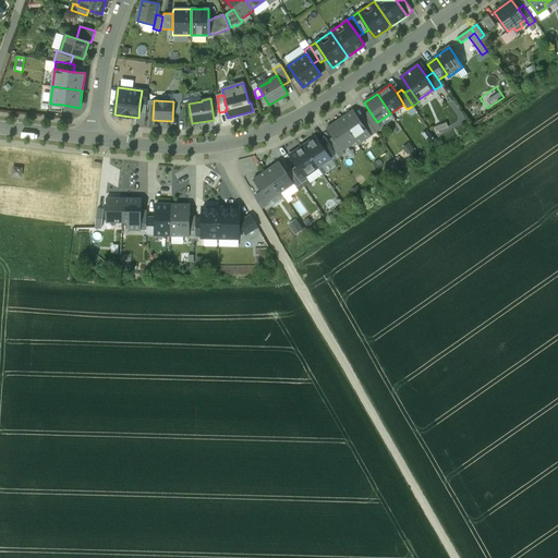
[(340,119),(355,142),(358,144),(371,135),(361,122),(353,110),(340,119)]
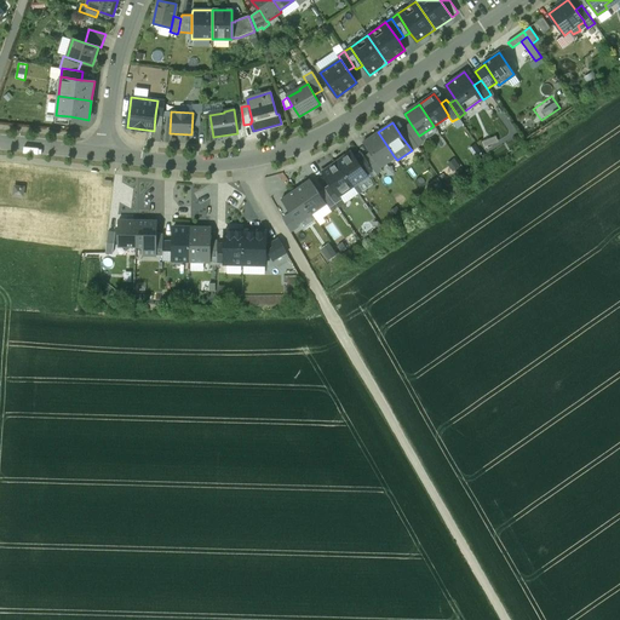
[(407,131),(418,145),(424,142),(419,136),(411,124),(405,128),(407,131)]
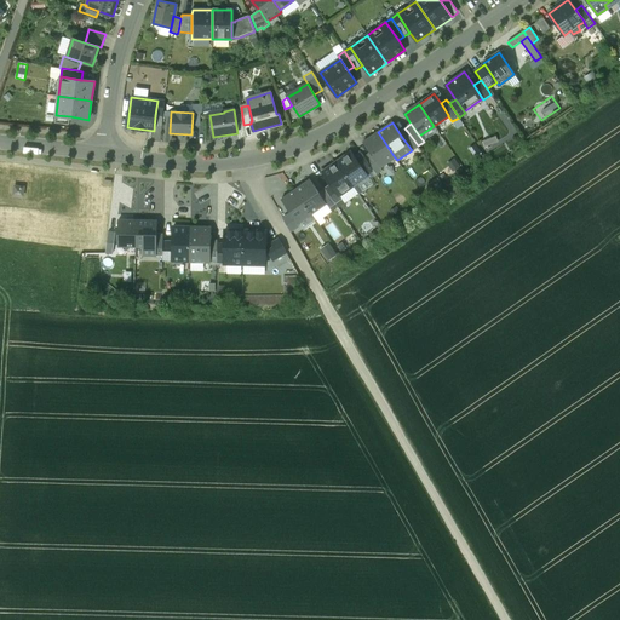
[(401,136),(412,150),(418,145),(407,131),(401,136)]
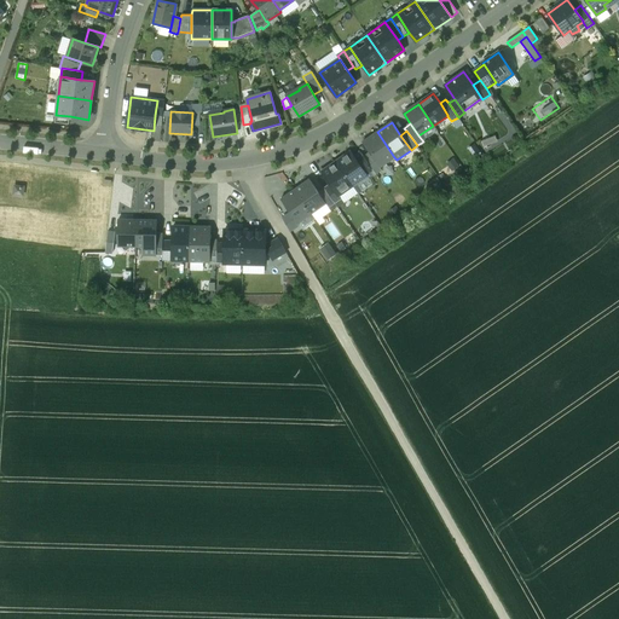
[(394,157),(377,132),(362,143),(369,152),(380,167),(394,157)]
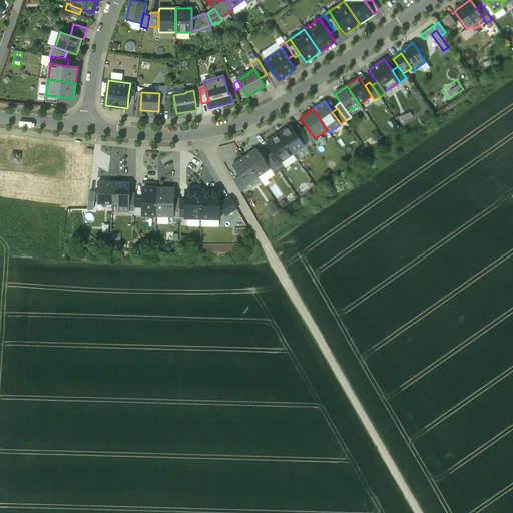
[(411,111),(400,115),(402,122),(414,118),(411,111)]
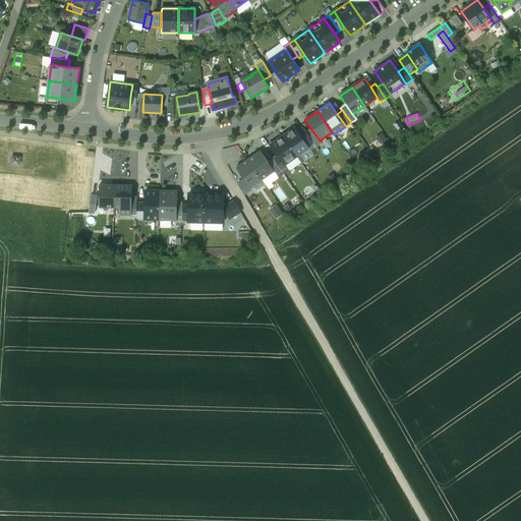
[(398,131),(405,128),(401,120),(395,123),(398,131)]
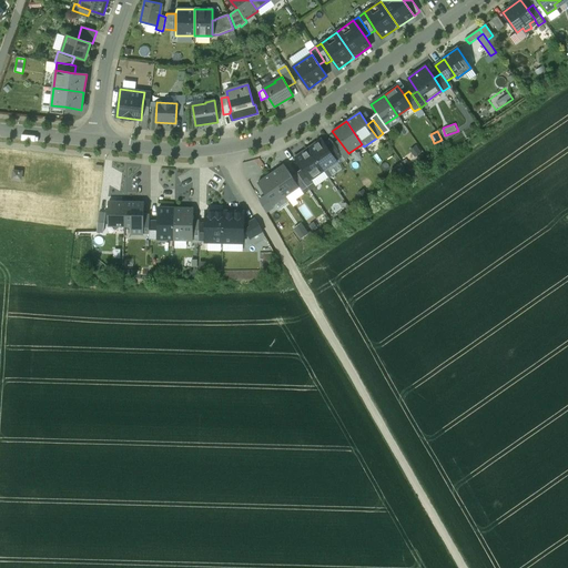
[(322,140),(308,148),(324,170),(336,161),(322,140)]
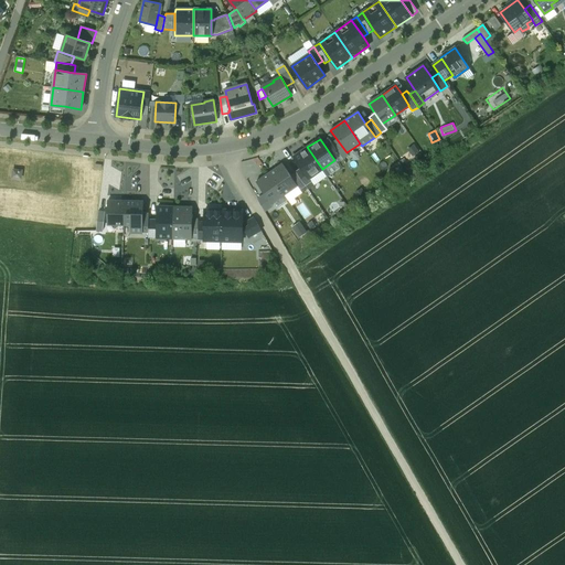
[(347,152),(337,139),(331,142),(343,159),(349,155),(347,152)]
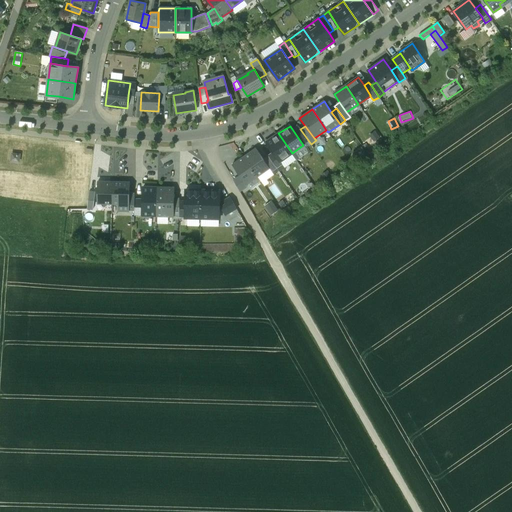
[(375,130),(368,135),(377,146),(383,141),(375,130)]
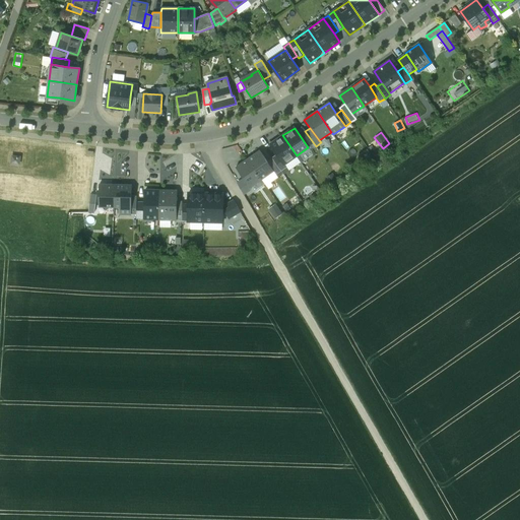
[(270,144),(277,154),(284,165),(284,164),(297,155),(282,135),(270,144)]
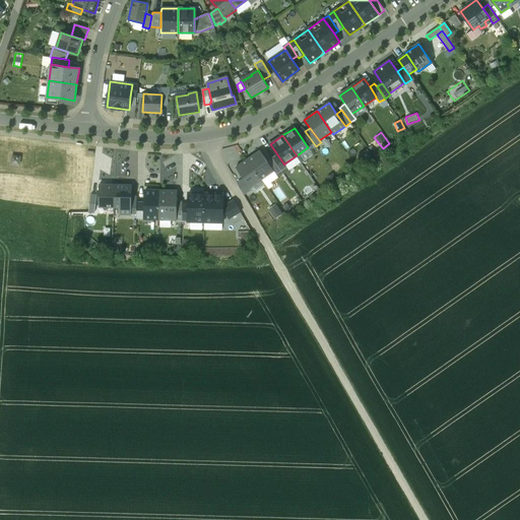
[(361,159),(371,156),(369,149),(359,152),(361,159)]
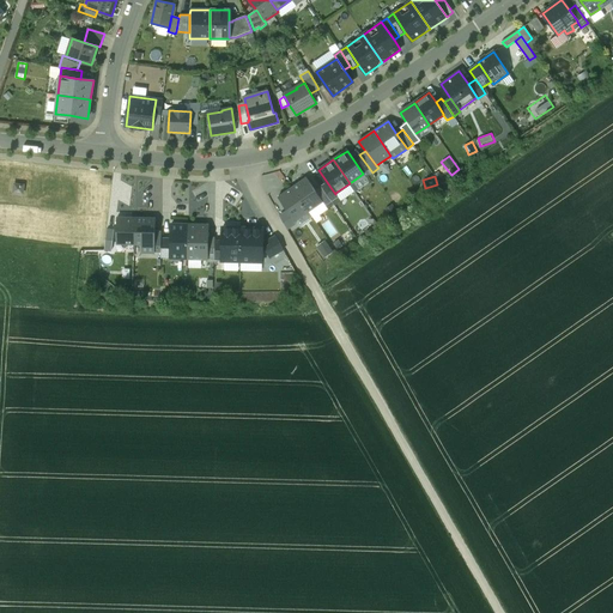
[(305,177),(292,188),(308,211),(322,201),(316,192),(305,177)]
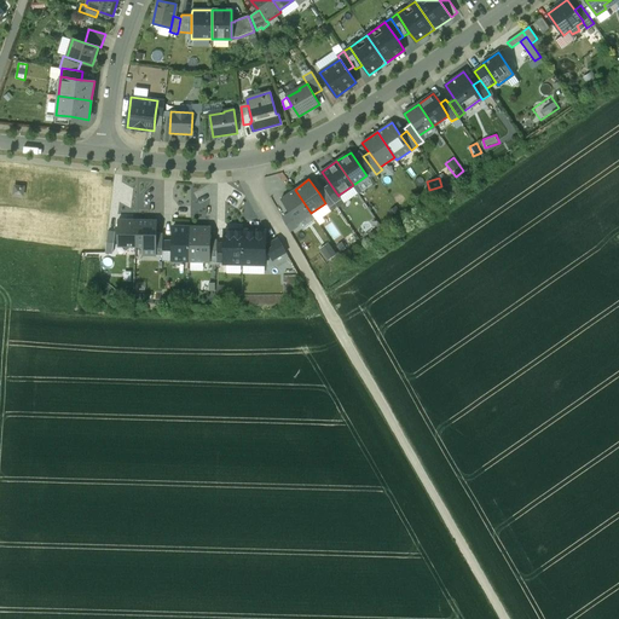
[(341,198),(339,195),(339,196),(330,184),(324,189),(325,189),(335,203),(341,198)]
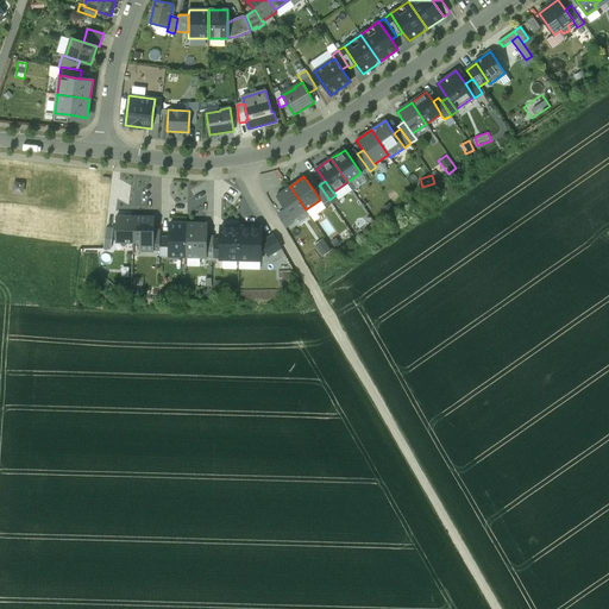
[(314,190),(320,200),(324,203),(330,200),(320,186),(314,190)]
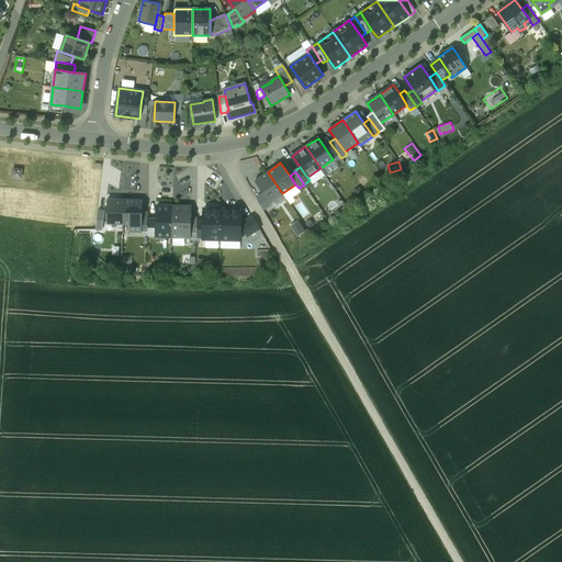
[(282,193),(268,172),(255,181),(263,193),(270,202),(282,193)]
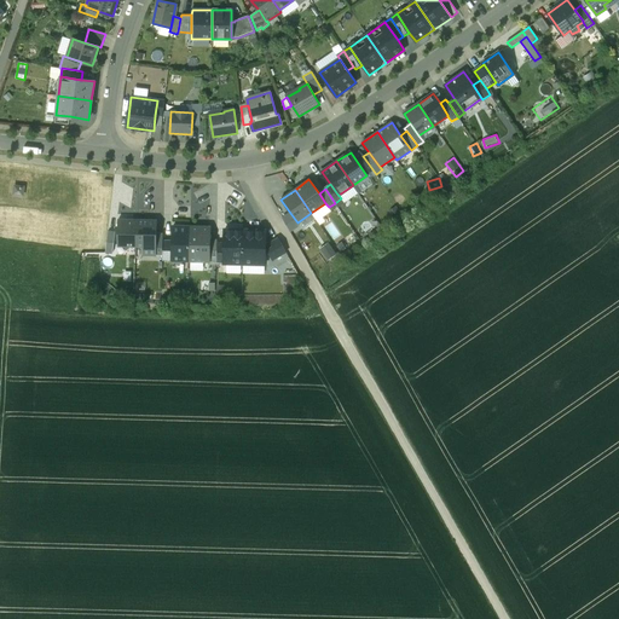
[(298,223),(290,213),(283,219),(290,231),(299,225),(298,223)]
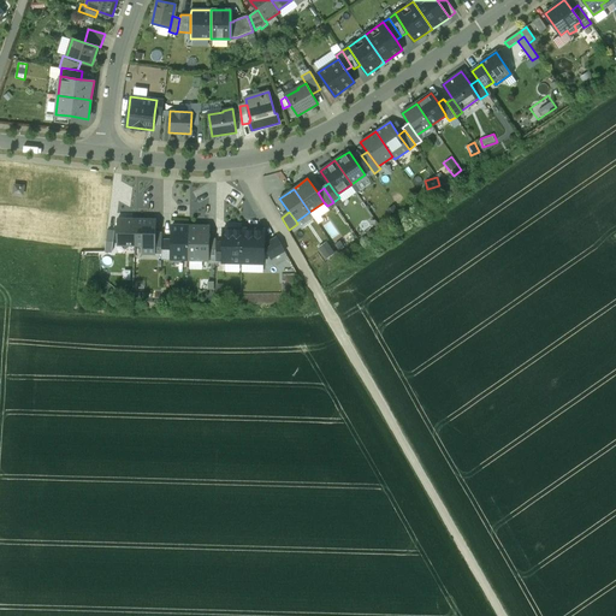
[(118,219),(117,244),(135,244),(135,219),(118,219)]
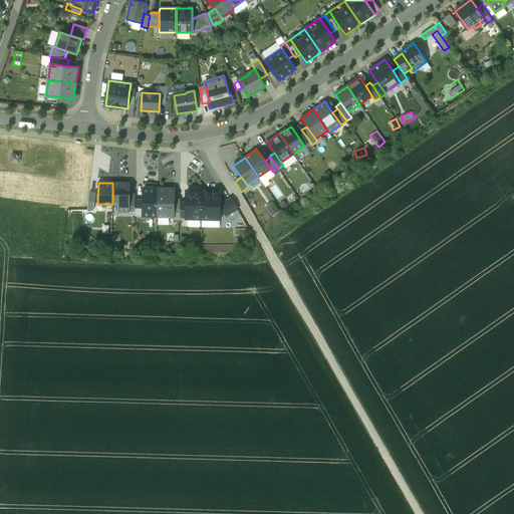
[(130,184),(112,183),(112,204),(118,205),(119,206),(119,211),(129,211),(130,194),(130,184)]
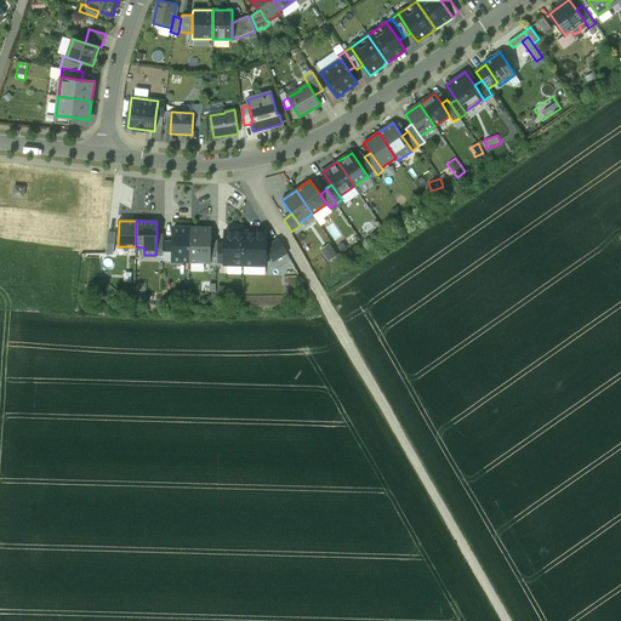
[(174,241),(172,261),(189,262),(191,228),(174,227),(174,241)]
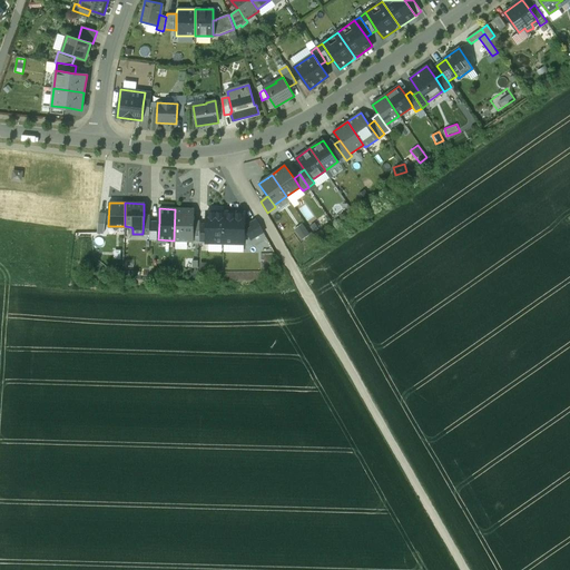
[(193,209),(175,209),(174,241),(193,241),(193,220),(193,209)]
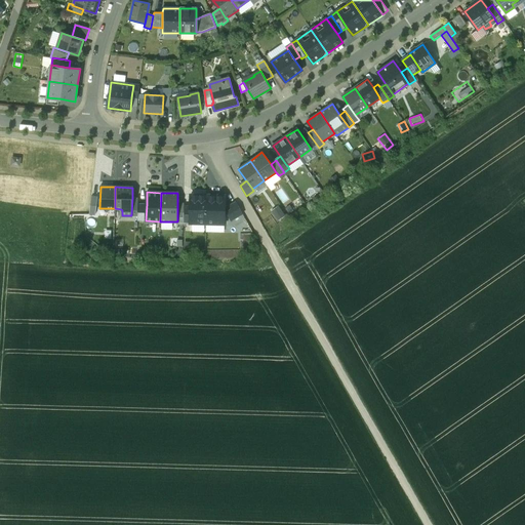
[(190,224),(206,224),(207,195),(191,195),(191,206),(190,224)]
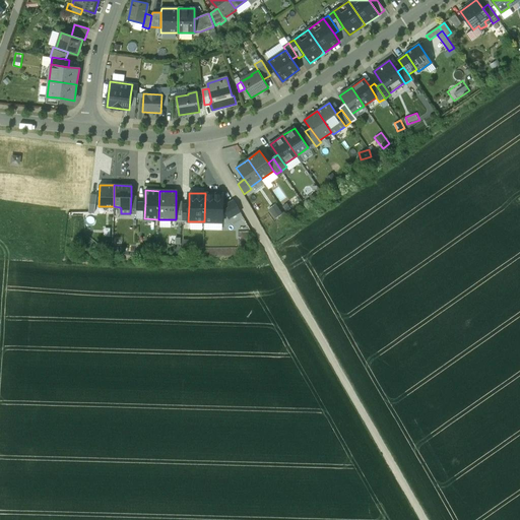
[(204,221),(222,222),(222,194),(205,193),(204,221)]
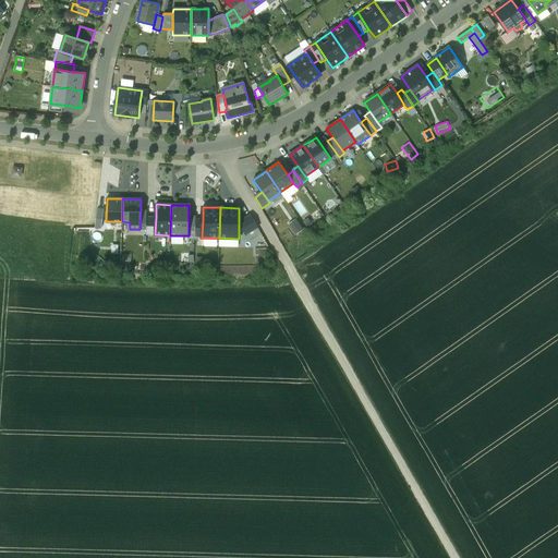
[(95,228),(101,229),(104,209),(97,208),(95,228)]
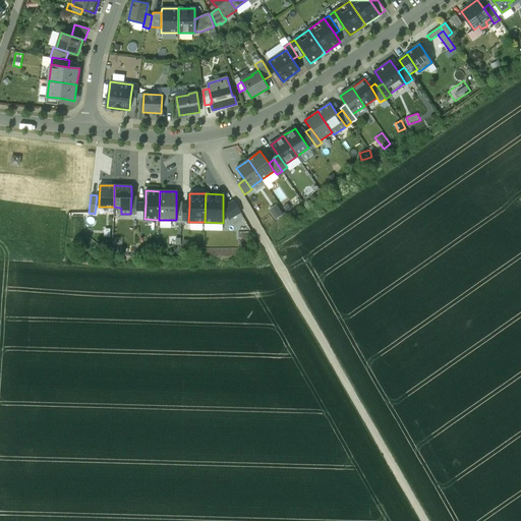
[(241,212),(234,200),(228,205),(230,208),(225,211),(229,219),(241,212)]
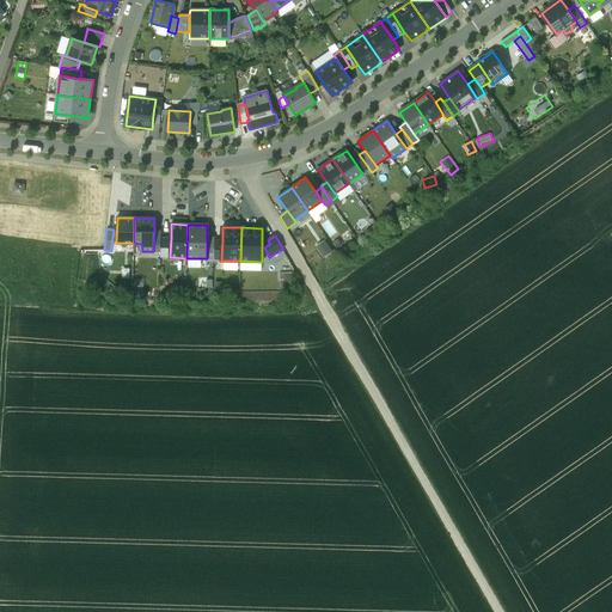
[(160,257),(170,257),(171,238),(161,238),(160,251),(160,257)]
